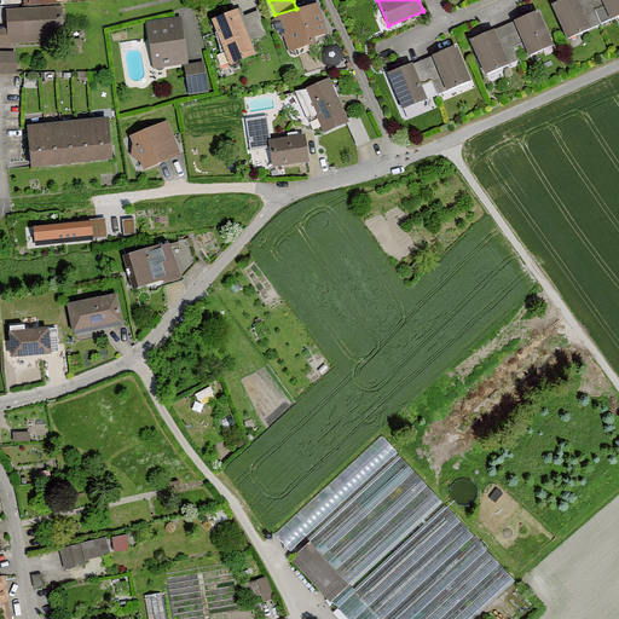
[(563,0),(553,5),(568,39),(601,24),(590,0),(563,0)]
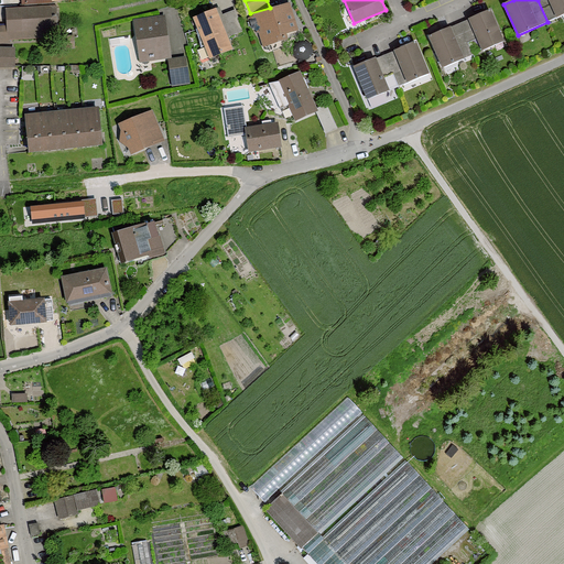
[(563,0),(538,0),(548,22),(563,14),(563,0)]
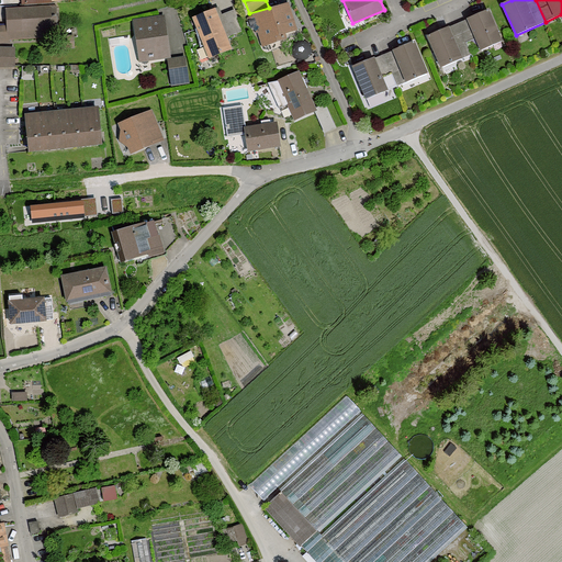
[(54,2),(54,3),(22,4),(22,9),(8,10),(10,40),(57,36),(55,2),(54,2)]
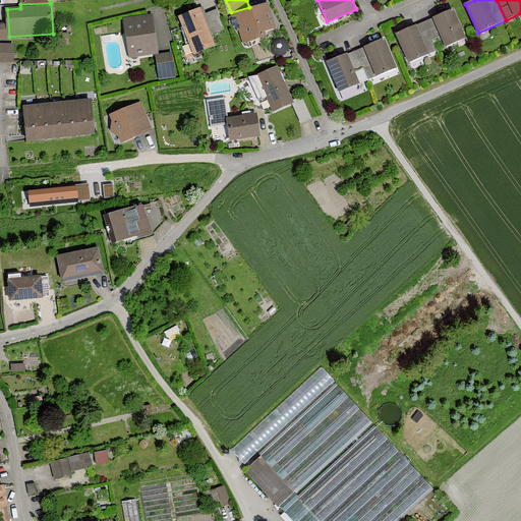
[(245,29),(248,40),(264,36),(263,31),(273,26),(267,5),(230,16),(232,25),(238,31),(245,29)]
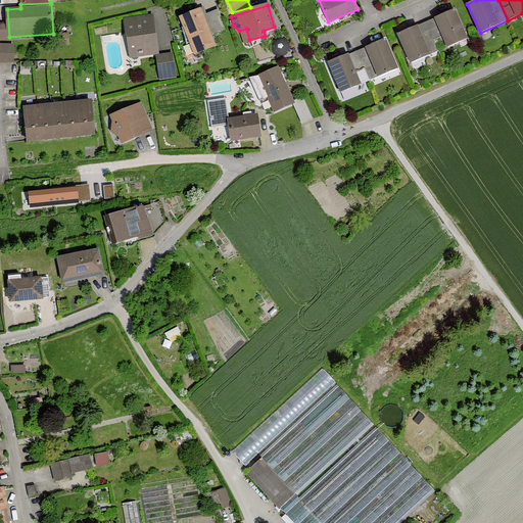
[(202,9),(180,18),(184,27),(182,28),(186,44),(190,43),(195,53),(215,46),(210,36),(219,32),(211,13),(205,16),(202,9)]
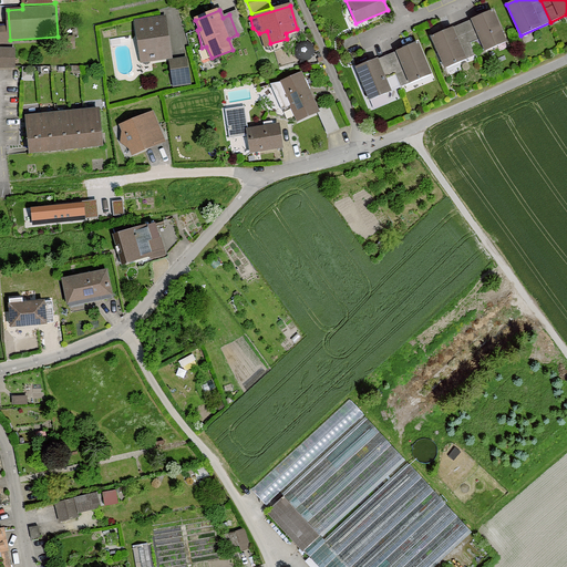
[(481,39),(486,51),(506,42),(492,11),(472,19),(473,21),(463,26),(475,55),(476,55),(471,43),(481,39)]
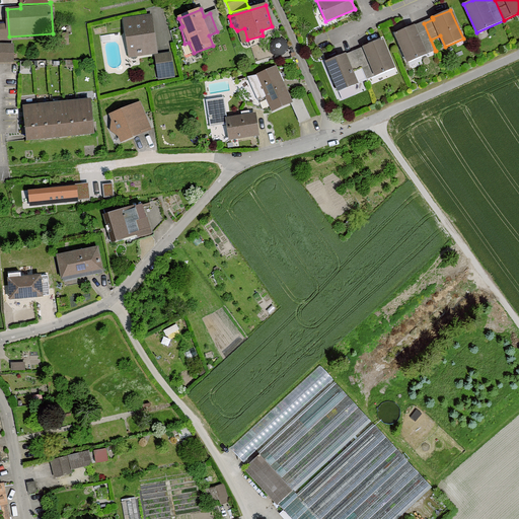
[(155,52),(150,16),(125,20),(130,53),(138,52),(138,55),(155,52)]
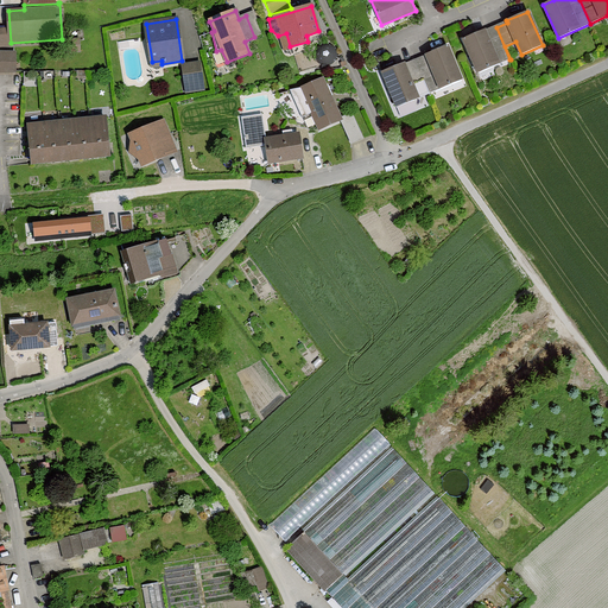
[(463,39),(477,74),(510,59),(496,27),(485,31),(485,30),(463,39)]
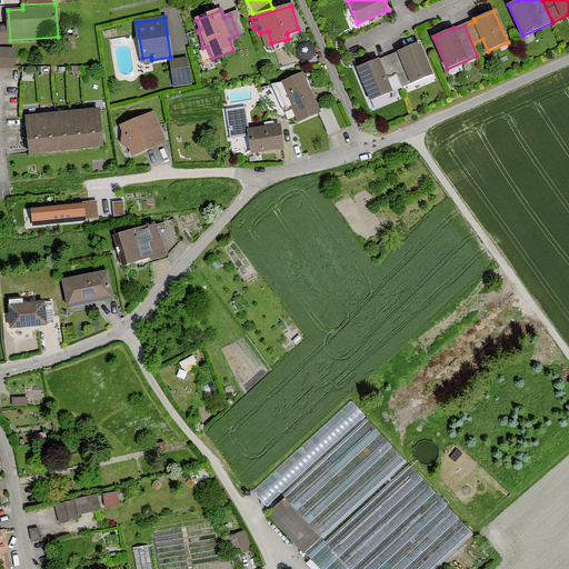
[(299,42),(297,45),(295,47),(295,50),(295,55),(297,57),(299,60),(302,61),(306,61),(309,61),(312,59),(315,56),(316,52),(316,49),(315,46),(312,42),(309,41),(306,40),(302,40),(299,42)]
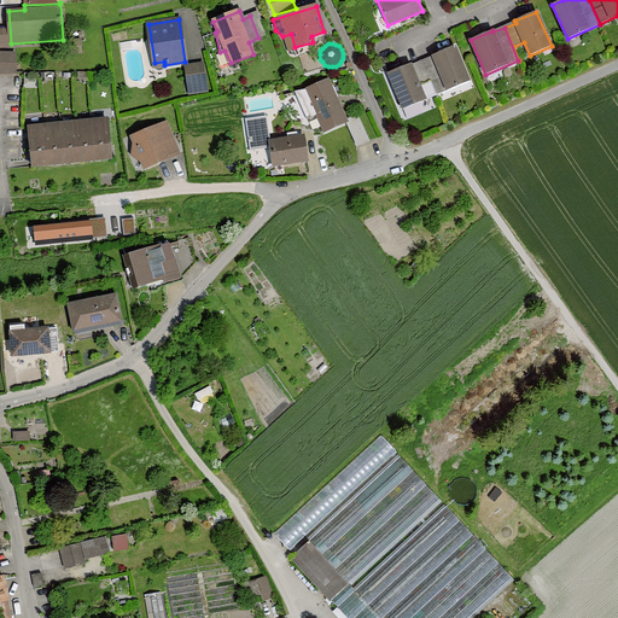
[(423,62),(436,95),(470,82),(455,47),(433,56),(433,57),(423,62)]
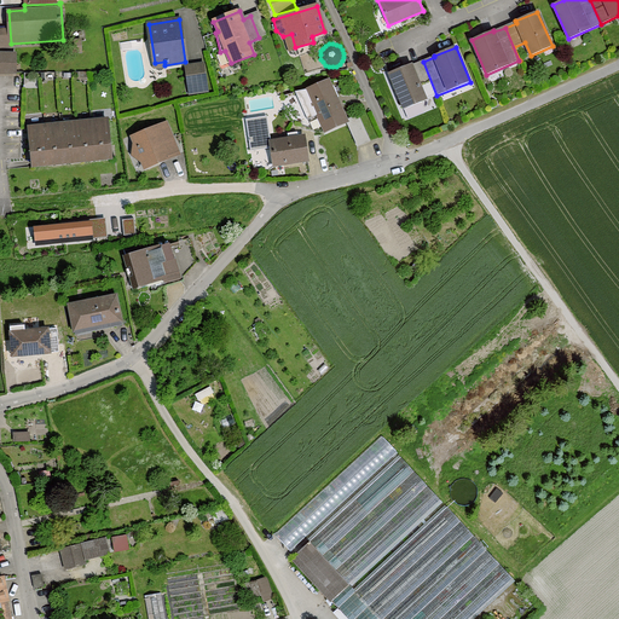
[(0,74),(15,75),(15,55),(0,53),(0,74)]
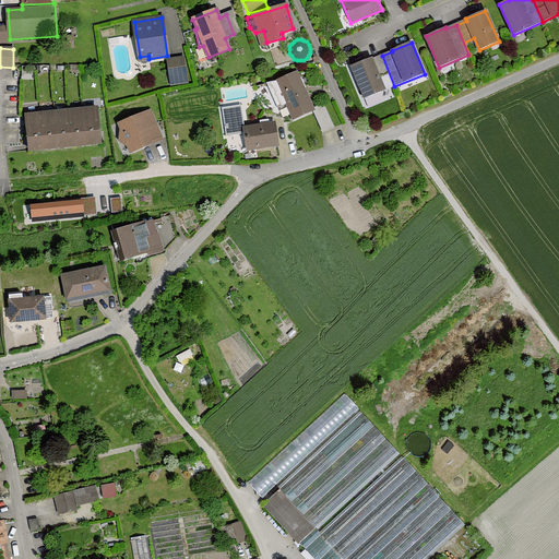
[(352,67),(365,98),(394,86),(382,56),(372,60),(371,59),(352,67)]
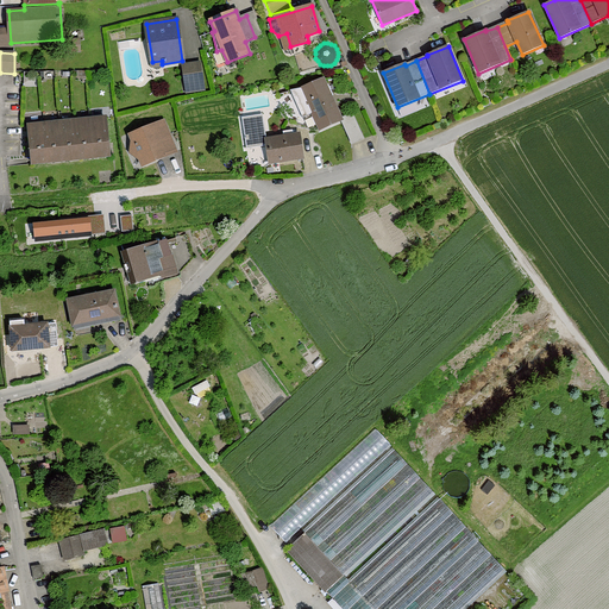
[(187,92),(203,89),(200,63),(182,66),(187,92)]
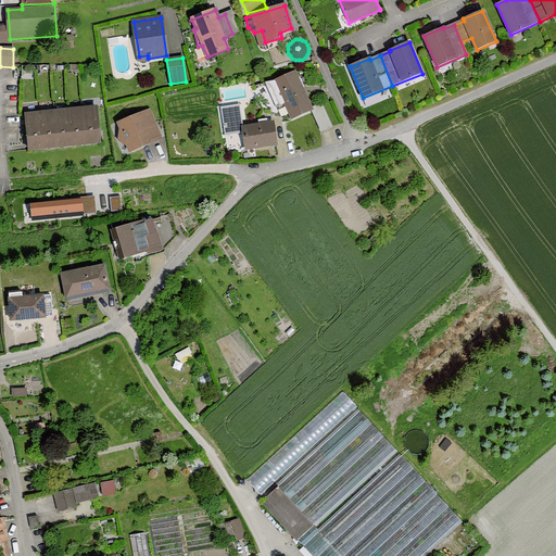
[(300,88),(298,76),(276,80),(265,83),(276,108),(286,103),(292,117),(312,109),(303,90),(301,91),(300,88)]
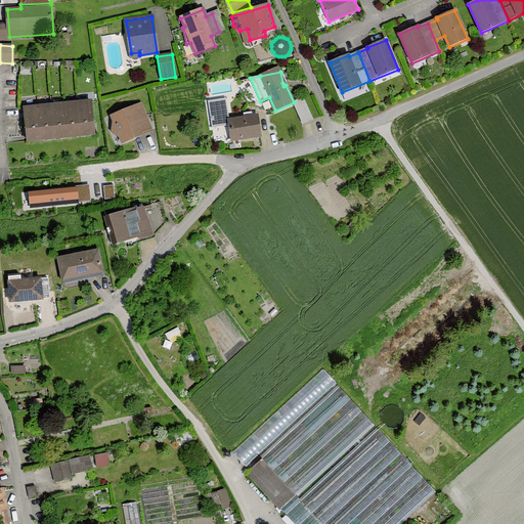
[(215,100),(208,101),(210,116),(228,113),(227,105),(216,107),(215,100)]
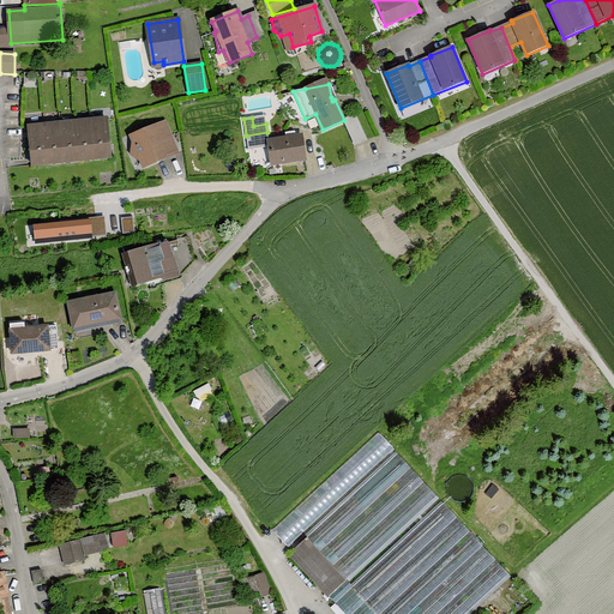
[(110,157),(106,119),(29,127),(32,166),(110,157)]
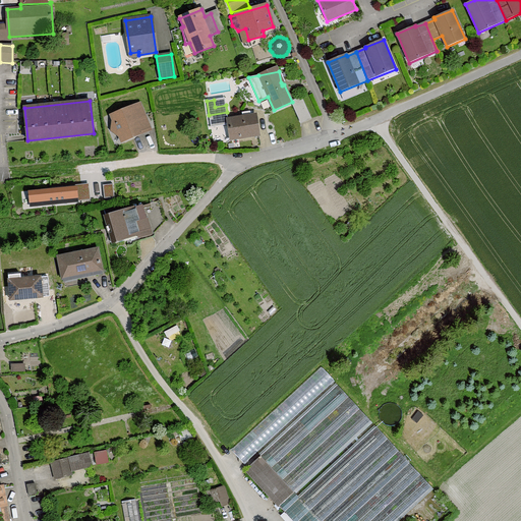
[(308,117),(301,102),(293,105),(300,121),(308,117)]
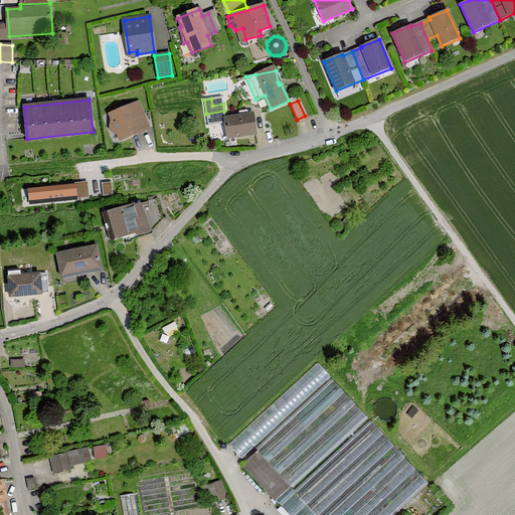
[(121,139),(141,131),(135,117),(142,114),(138,103),(111,115),(121,139)]
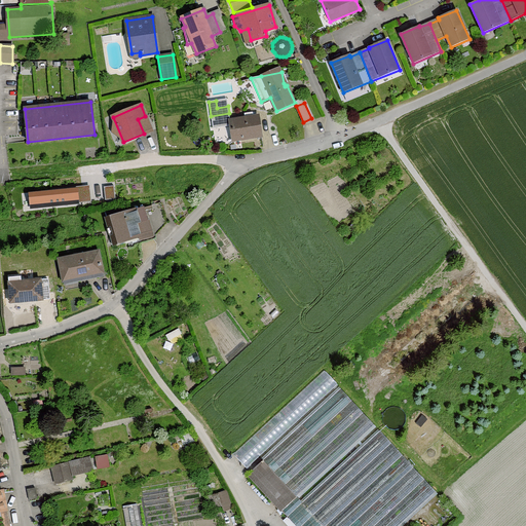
[(233,141),(261,136),(258,116),(253,117),(253,112),(245,114),(245,118),(230,120),(233,141)]
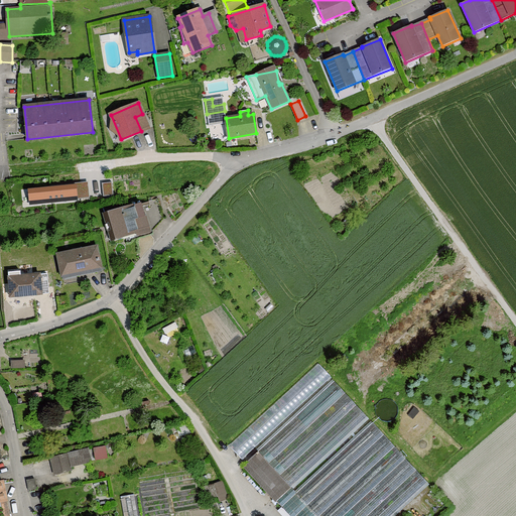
[(112,182),(102,183),(103,197),(113,196),(112,182)]
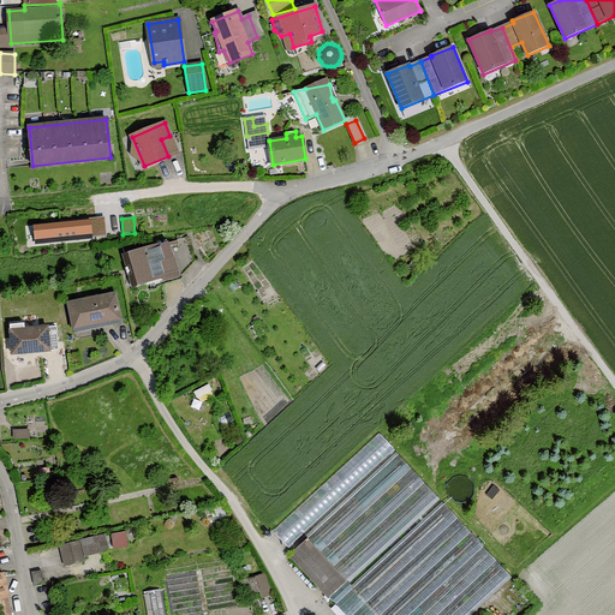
[(96,221),(34,227),(36,243),(97,237),(96,221)]
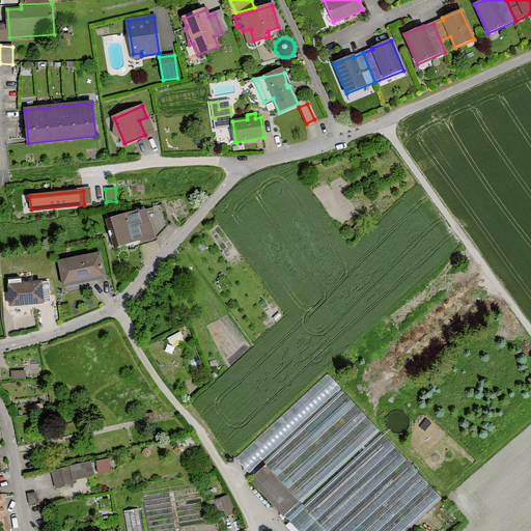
[(142,242),(157,238),(168,225),(162,204),(108,221),(115,247),(141,239),(142,242)]
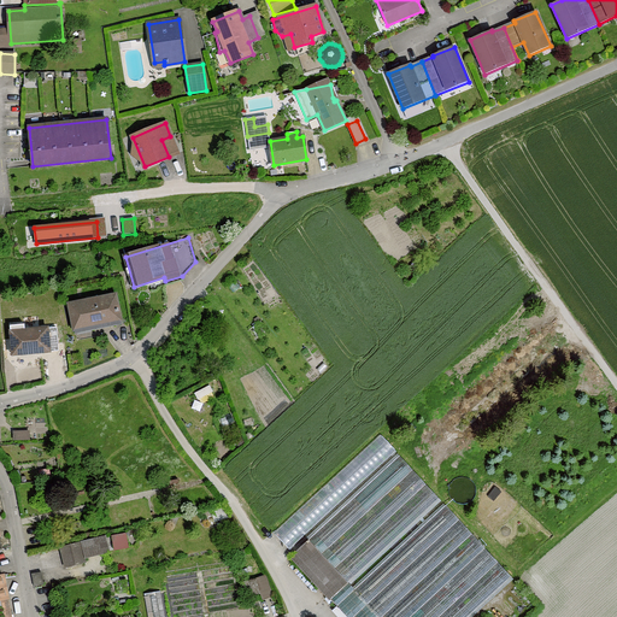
[(122,324),(116,295),(86,301),(70,305),(75,333),(90,329),(90,330),(122,324)]
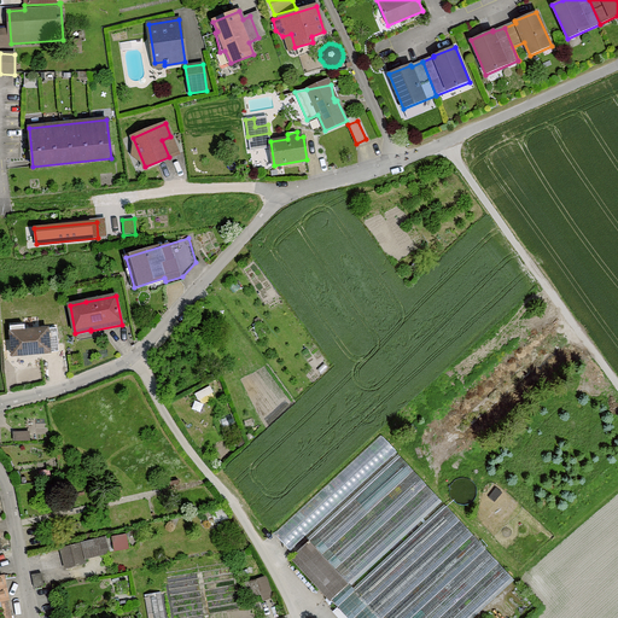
[(58,351),(56,327),(24,331),(24,325),(10,326),(12,356),(58,351)]
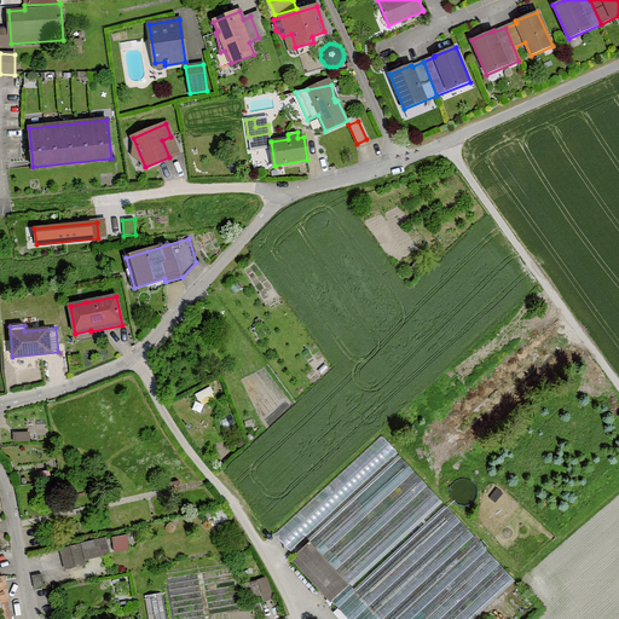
[(275,534),(290,551),(398,453),(381,435),(275,534)]
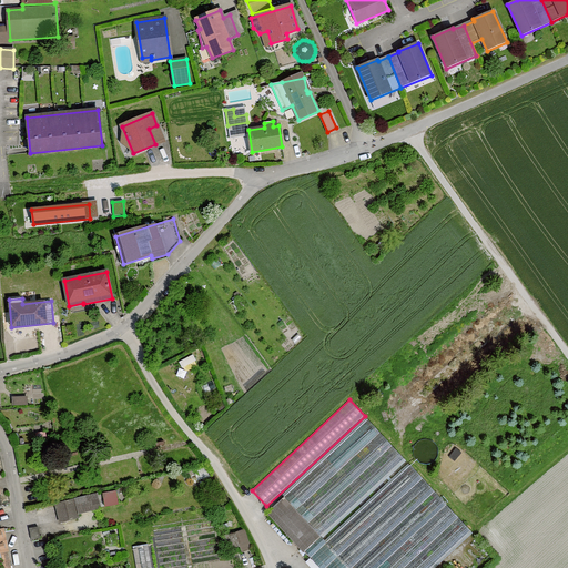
[(267,511),(318,567),(430,567),(470,531),(411,465),(326,543),(321,536),(404,459),(367,419),(267,511)]
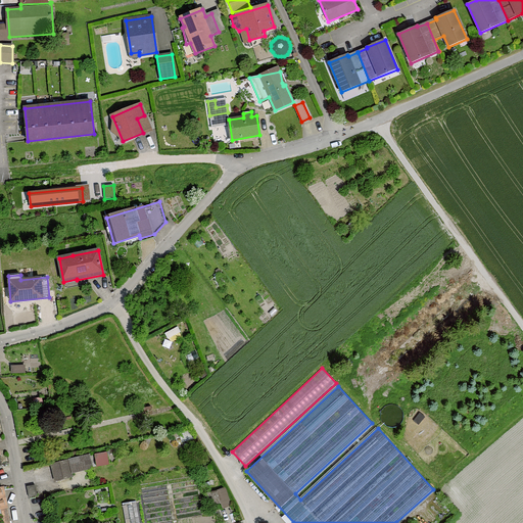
[(85,456),(51,464),(55,480),(72,476),(72,473),(89,468),(85,456)]
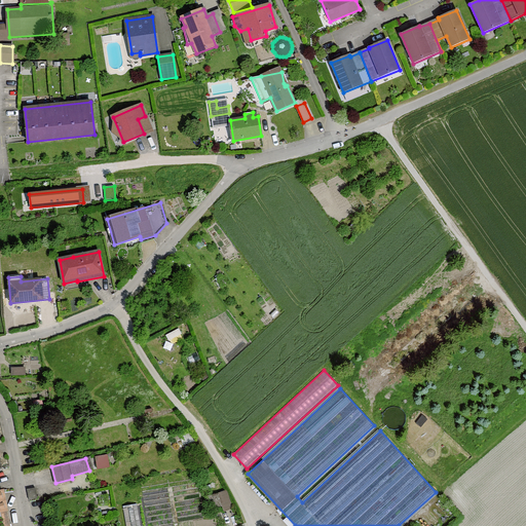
[(35,488),(27,489),(29,499),(37,498),(35,488)]
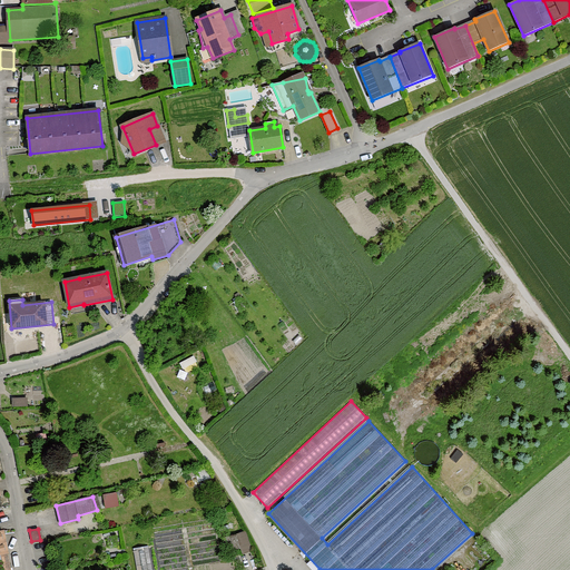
[(236,534),(224,538),(227,551),(239,548),(236,534)]
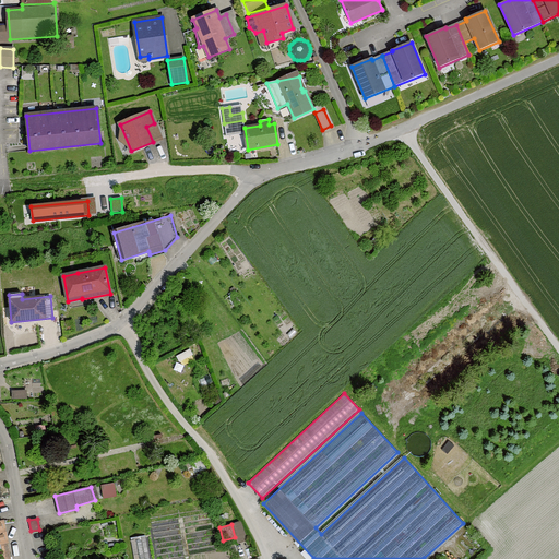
[(149,558),(145,535),(130,537),(133,558),(149,558)]
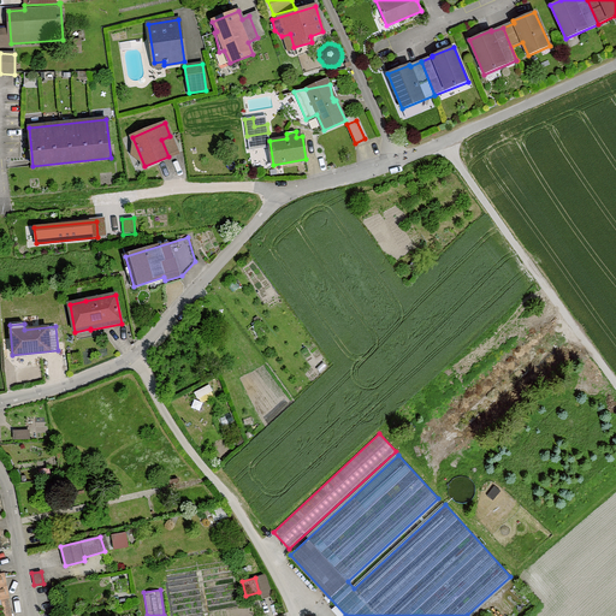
[(0,615),(11,615),(10,610),(3,612),(0,603),(0,602),(6,600),(6,598),(0,598),(0,615)]
